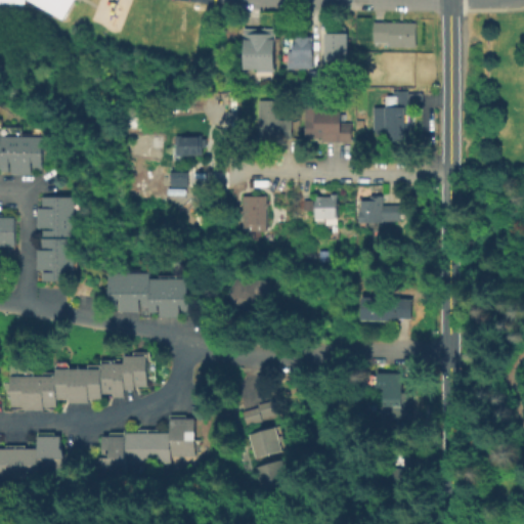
[(72,0),(61,18),(29,0),(24,0),(24,2),(0,2),(0,0),(72,0)]
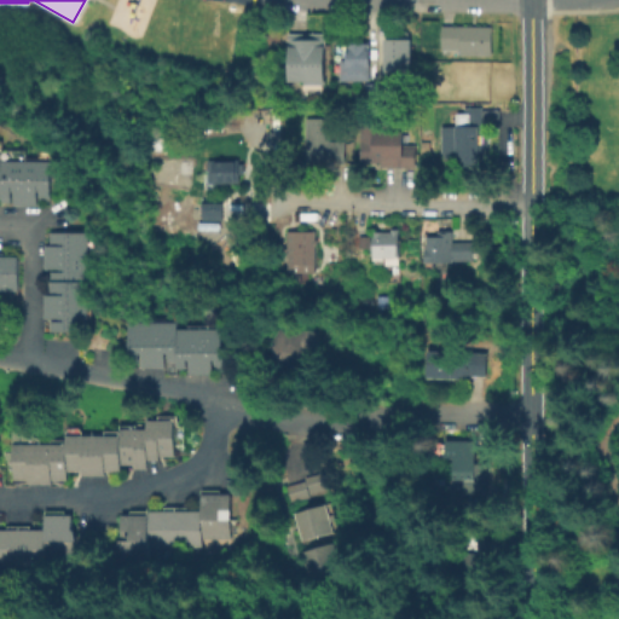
[(491,24),(491,55),(461,53),(461,48),(450,48),(450,53),(443,53),(443,24),(491,24)]
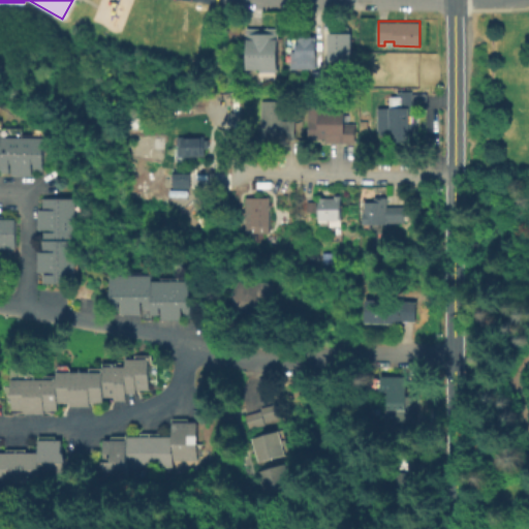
[(275,71),(256,71),(256,67),(243,67),(243,27),(275,27),(275,71)]
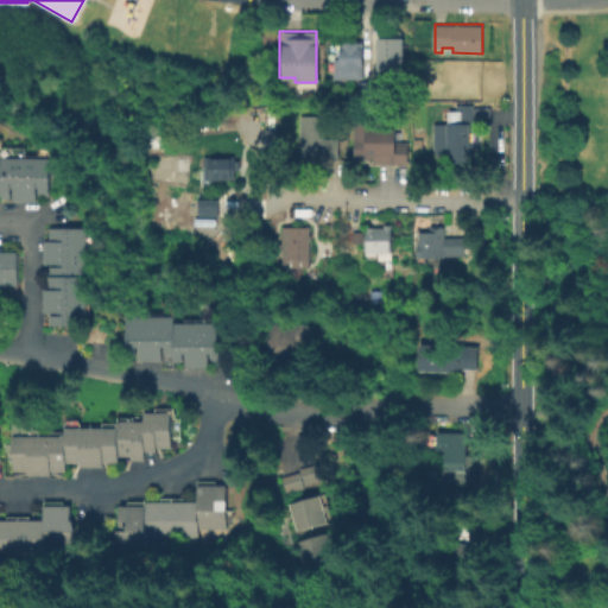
[(401,36),(401,69),(374,69),(374,36),(401,36)]
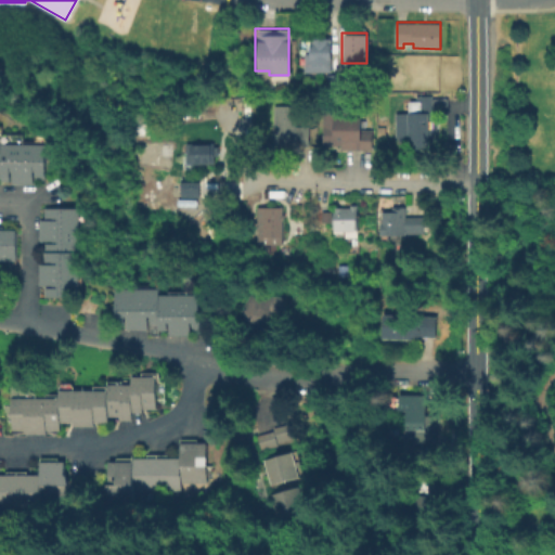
[(332,37),(332,63),(331,63),(331,71),(305,71),(305,53),(311,53),(311,37),(332,37)]
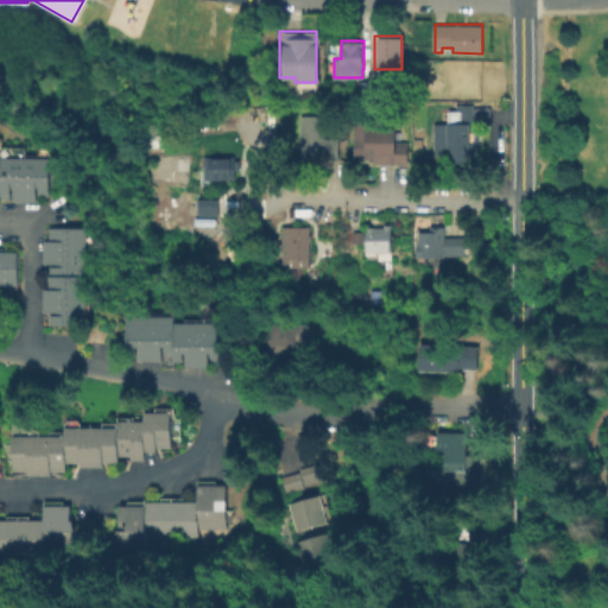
[(431,64),(468,64),(468,68),(469,68),(469,81),(466,81),(466,86),(467,86),(467,96),(431,96),(431,64)]
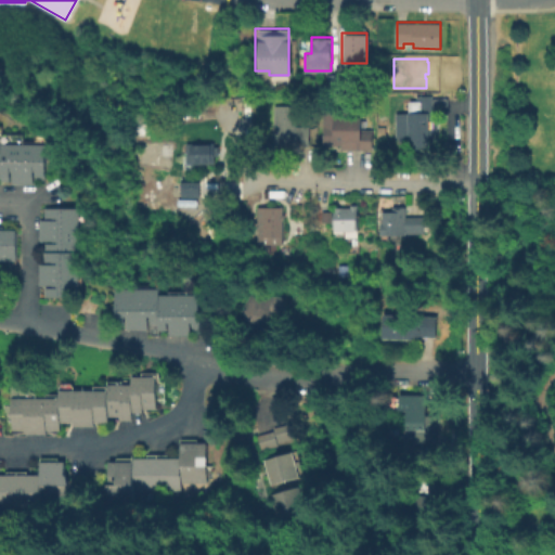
[(347,90),(324,90),(324,73),(347,73),(347,90)]
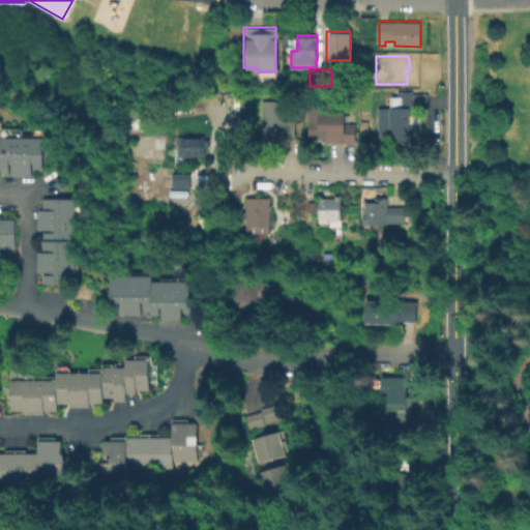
[(415,142),(380,141),(380,135),(373,135),(373,117),(379,117),(379,107),(385,107),(385,96),(393,96),(393,88),(409,89),(409,93),(425,93),(425,110),(415,110),(415,142)]
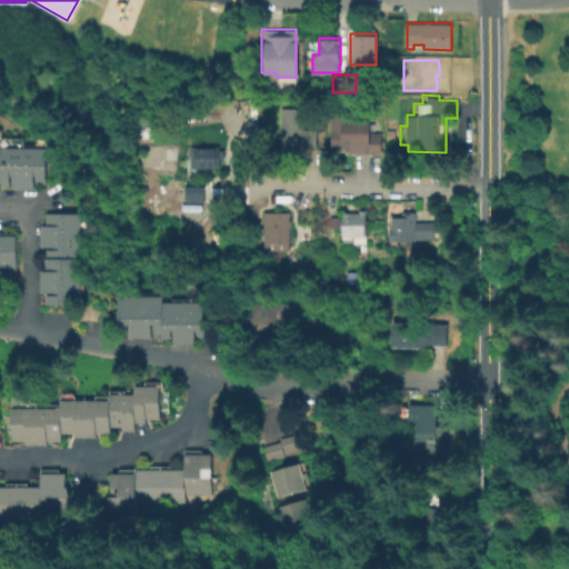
[(317,129),(317,150),(301,150),(301,153),(281,153),(280,108),(302,107),(302,129),(317,129)]
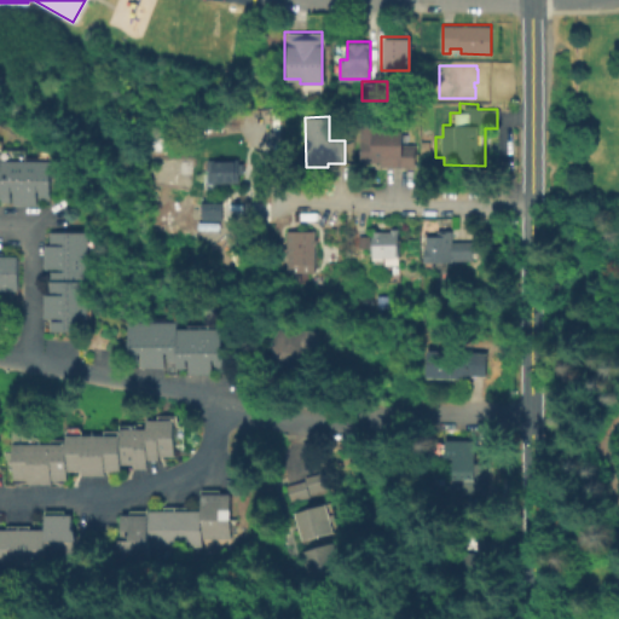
[(412,166),(377,165),(377,161),(358,160),(358,116),(385,116),(383,128),(401,129),(401,143),(414,143),(412,166)]
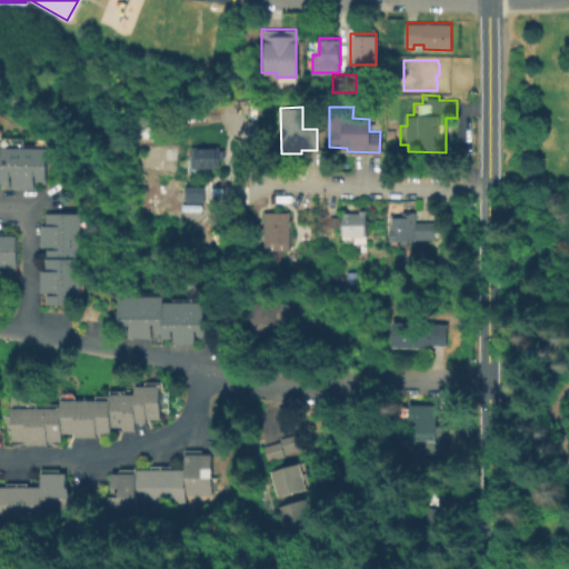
[(43,181),(31,181),(31,187),(8,187),(8,181),(0,181),(0,146),(43,146),(43,181)]
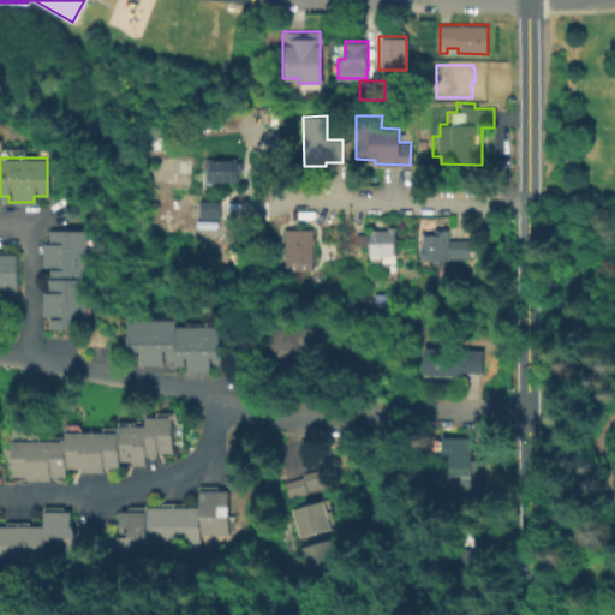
[(234,180),(210,180),(212,185),(199,185),(199,171),(203,171),(203,157),(232,157),(232,160),(238,160),(239,172),(233,172),(234,180)]
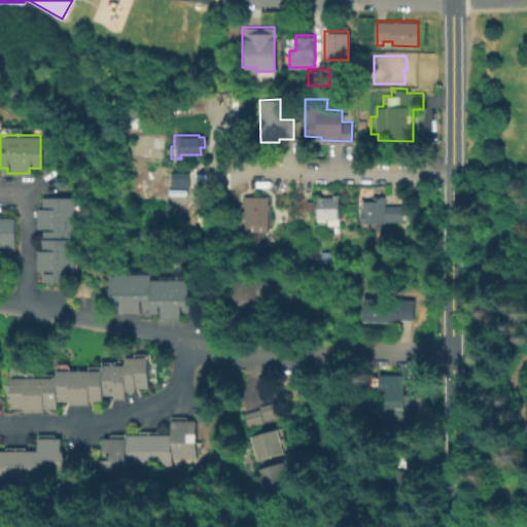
[(187,169),(187,186),(171,186),(171,169),(187,169)]
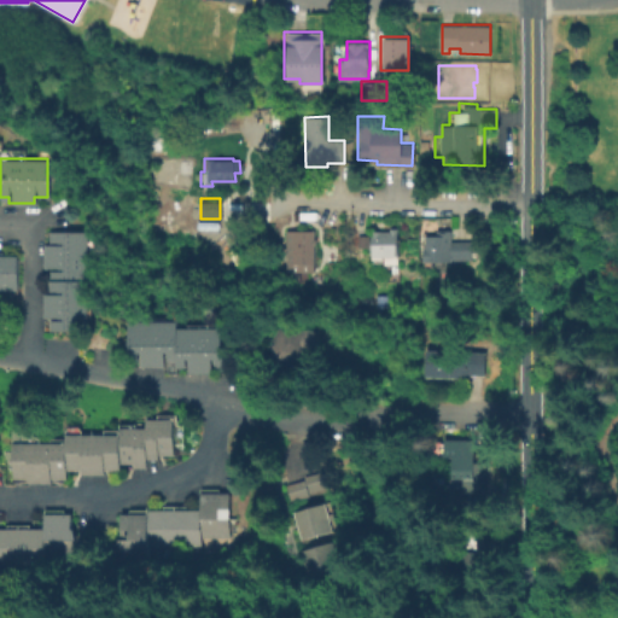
[(312,270),(284,270),(284,229),(313,229),(312,270)]
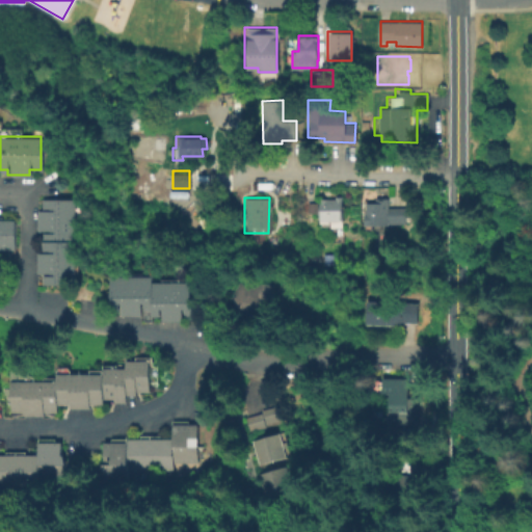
[(340,225),(330,225),(330,219),(326,219),(326,225),(317,225),(317,197),(340,197),(340,225)]
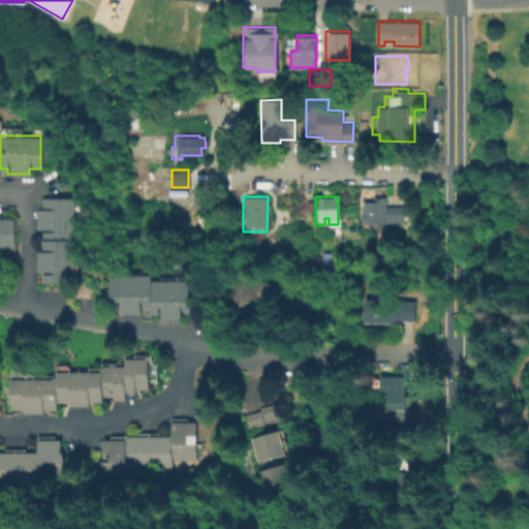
[(386,196),(386,206),(403,206),(404,221),(363,223),(362,212),(364,212),(364,200),(373,200),(373,197),(377,197),(377,196),(386,196)]
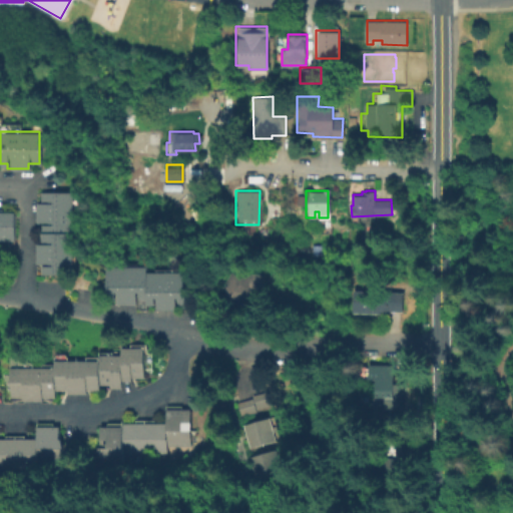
[(72,273),(38,273),(38,263),(33,263),(33,242),(39,242),(39,221),(34,221),(33,201),(39,201),(39,191),(71,191),(72,273)]
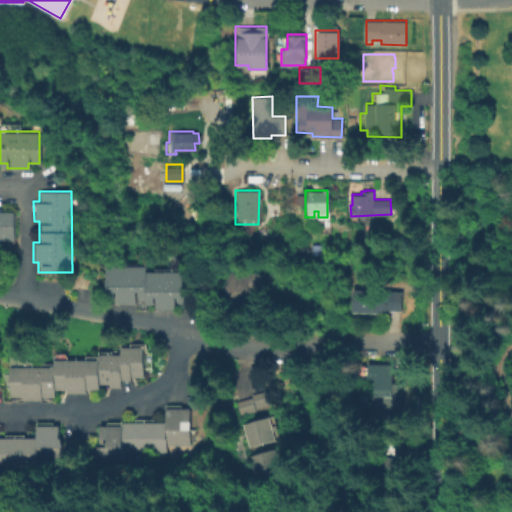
[(304,204),(294,204),(294,194),(304,194),(304,204)]
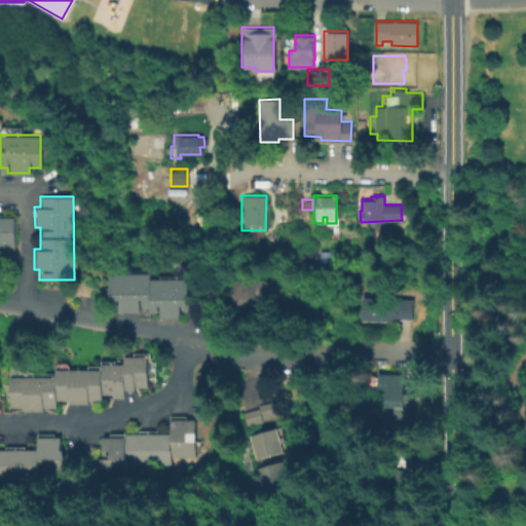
[(13,248),(0,248),(0,217),(13,217),(13,248)]
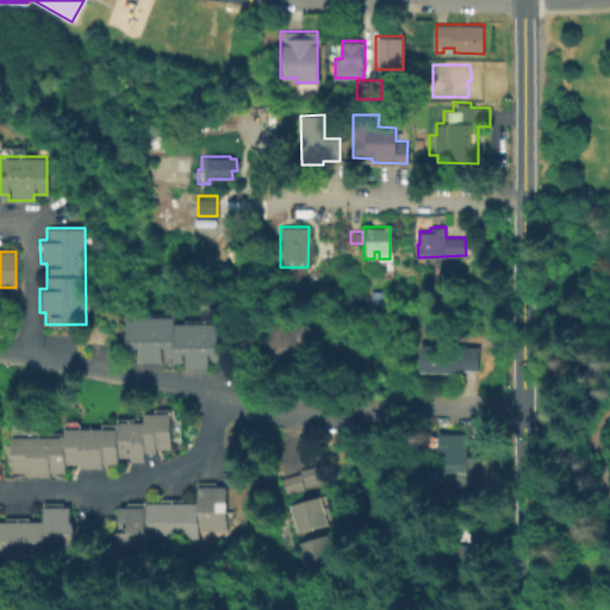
[(219,361),(207,361),(207,367),(179,367),(179,361),(170,361),(170,353),(159,353),(159,360),(134,361),(134,352),(124,352),(123,315),(170,315),(170,323),(219,322),(219,361)]
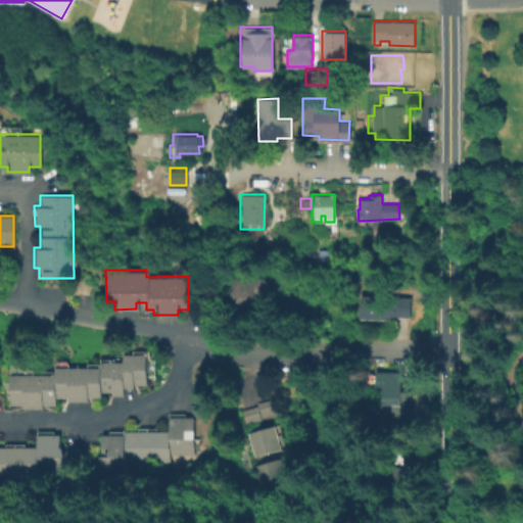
[(269,279),(268,297),(252,296),(251,316),(228,314),(231,276),(269,279)]
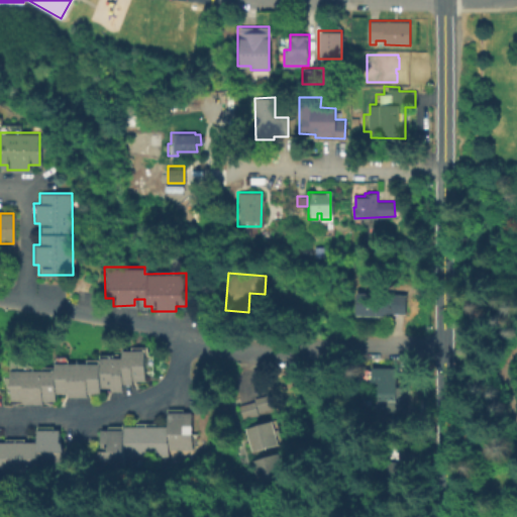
[(406,294),(405,313),(391,313),(391,316),(355,314),(356,292),(406,294)]
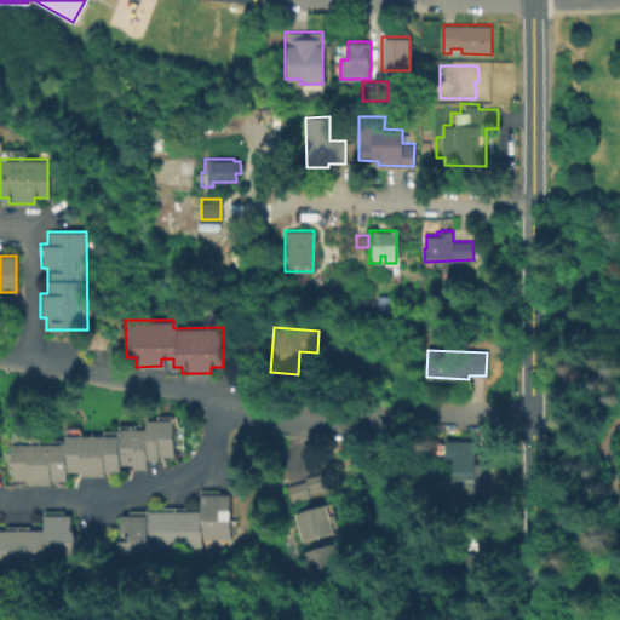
[(65,480),(51,480),(51,483),(27,483),(27,480),(12,480),(12,443),(65,443),(65,435),(119,435),(119,429),(144,429),(144,419),(172,419),(172,454),(158,454),(158,459),(145,459),(145,468),(132,468),(132,464),(118,464),(118,470),(104,470),(104,475),(79,475),(79,470),(65,470),(65,480)]
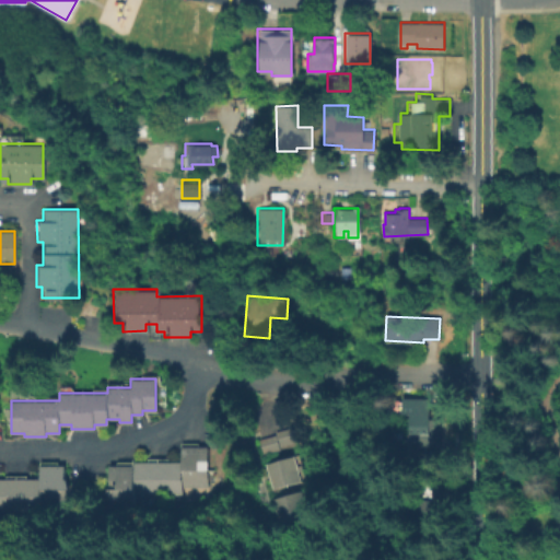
[(438,444),(416,443),(416,433),(407,433),(408,412),(400,412),(400,395),(428,396),(428,419),(438,419),(438,444)]
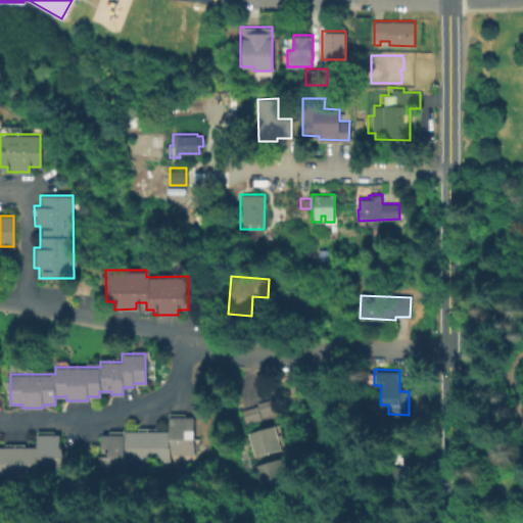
[(276,411),(258,416),(259,420),(243,424),(238,410),(254,405),(253,401),(272,395),(276,411)]
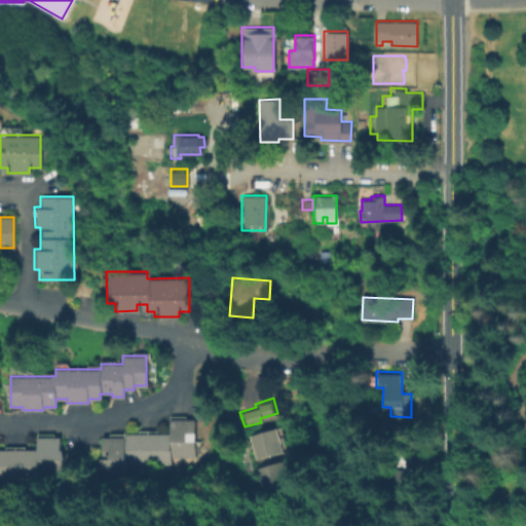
[(194,455),(168,455),(168,463),(125,463),(125,476),(101,476),(101,457),(109,457),(109,450),(101,450),(101,436),(109,436),(109,431),(136,431),(136,428),(158,428),(158,433),(168,433),(168,413),(184,413),(184,417),(193,417),(194,455)]
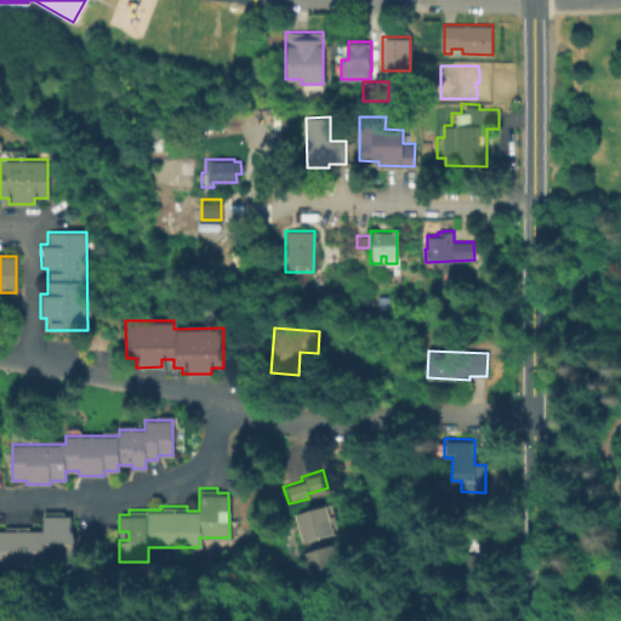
[(331,531),(301,541),(292,513),(323,503),(331,531)]
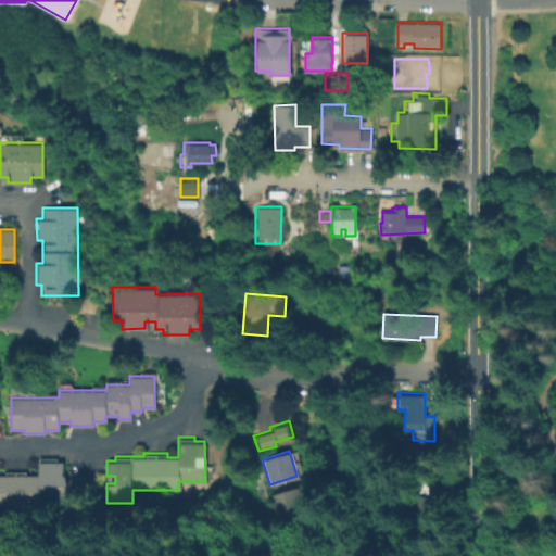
[(65,502),(41,502),(41,509),(0,508),(0,475),(5,475),(5,470),(27,470),(27,475),(40,475),(40,456),(58,456),(58,460),(65,460),(65,502)]
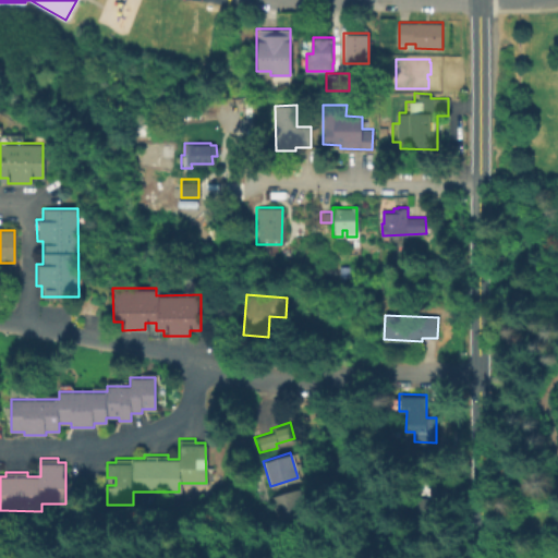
[(436,516),(408,514),(409,474),(437,474),(436,516)]
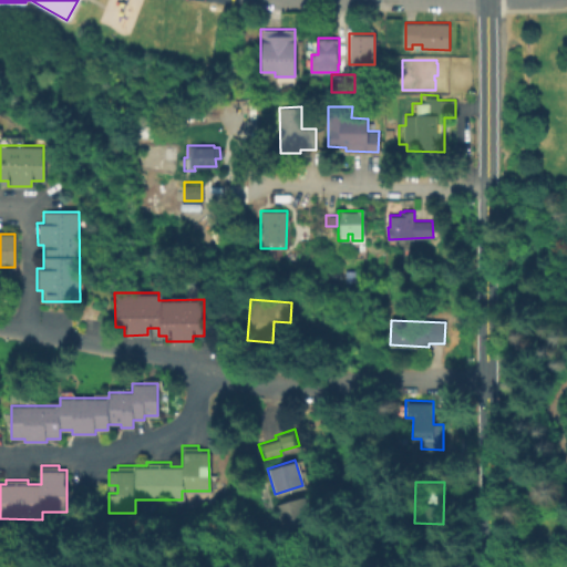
[(281,531),(274,505),(303,495),(311,521),(281,531)]
